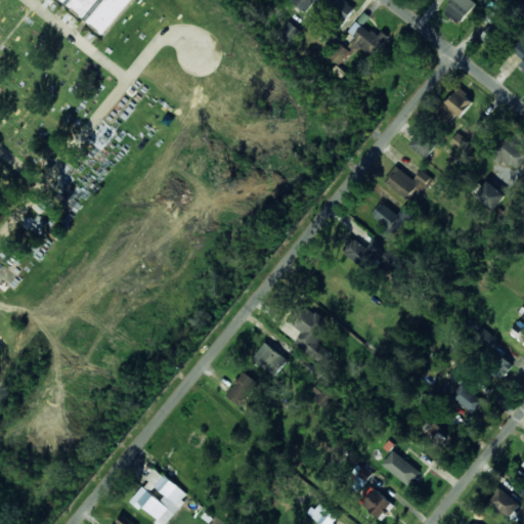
[(61,0),(105,34),(132,0),(61,0)]
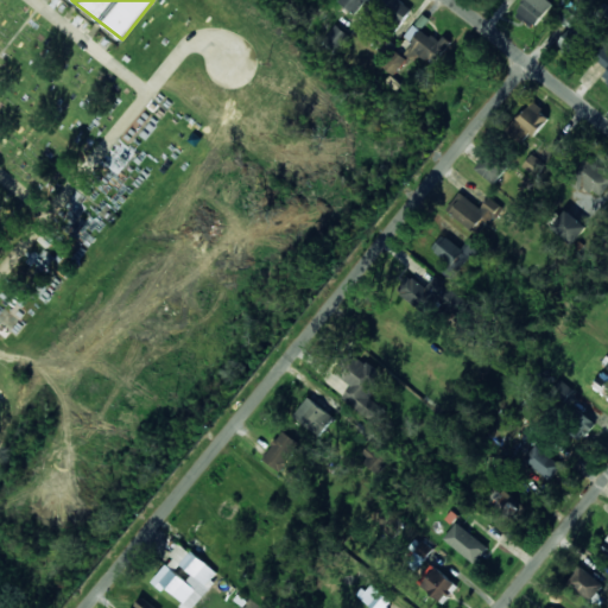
[(340,0),(339,2),(356,14),(366,0),(340,0)]
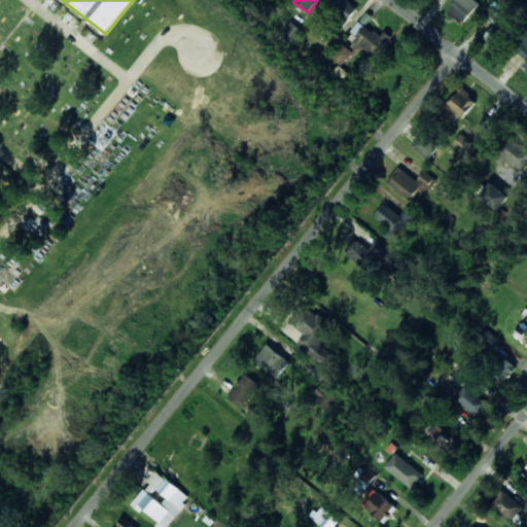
[(344,0),(337,0),(330,8),(347,23),(356,10),(344,0)]
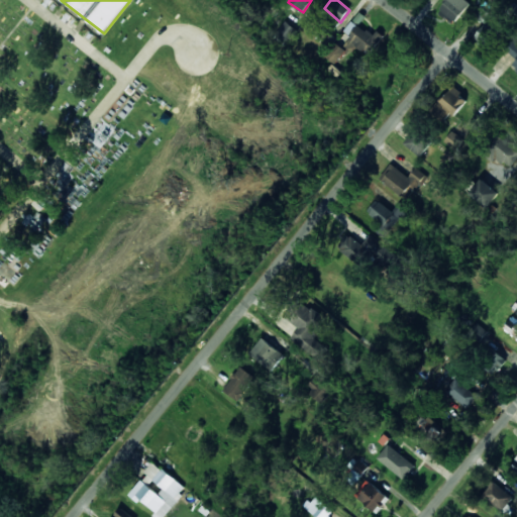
[(447,0),(438,13),(453,24),(470,2),(467,0),(447,0)]
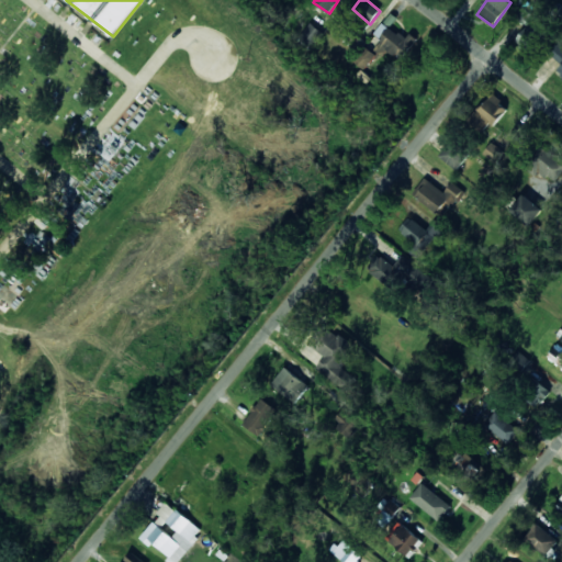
[(416,44),(384,21),(374,34),(382,40),(378,46),(402,63),(416,44)]
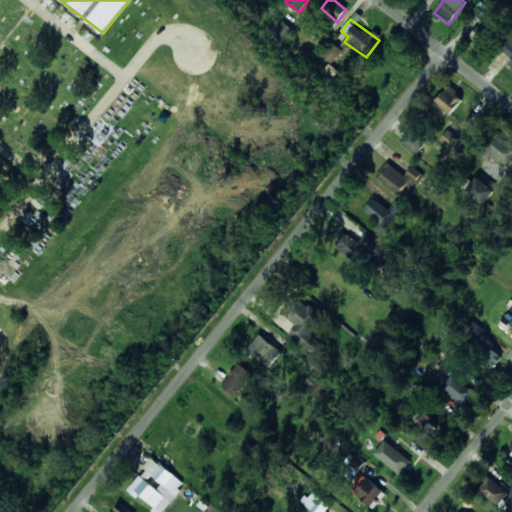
[(295,31),(283,21),(272,34),(284,44),(295,31)]
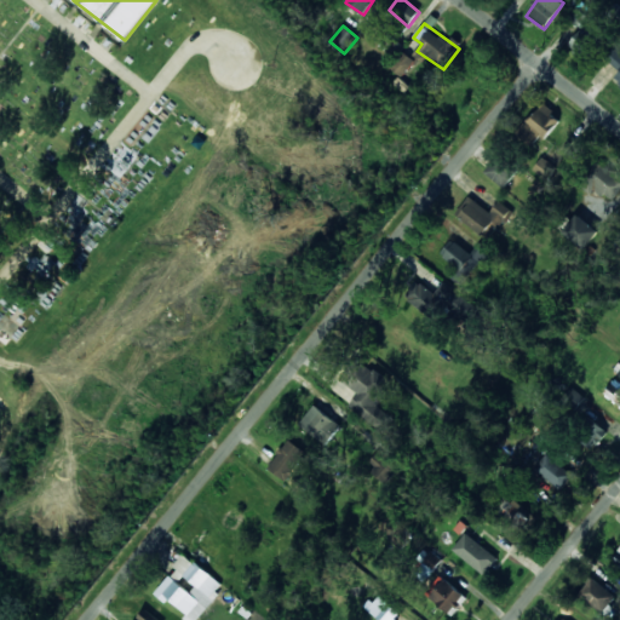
[(619,72),(614,80),(619,85),(619,49),(616,45),(606,58),(619,72)]
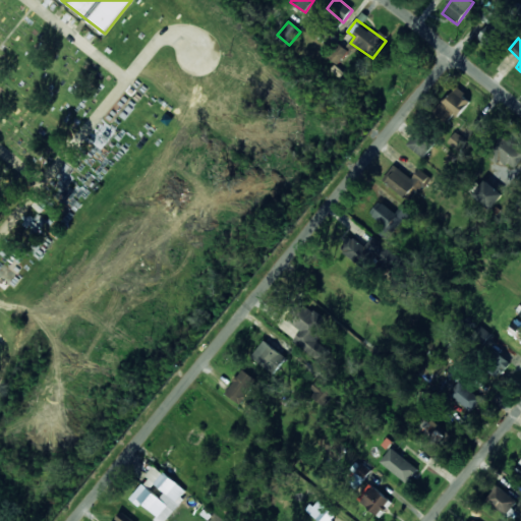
[(329,57),(339,64),(349,51),(339,44),(329,57)]
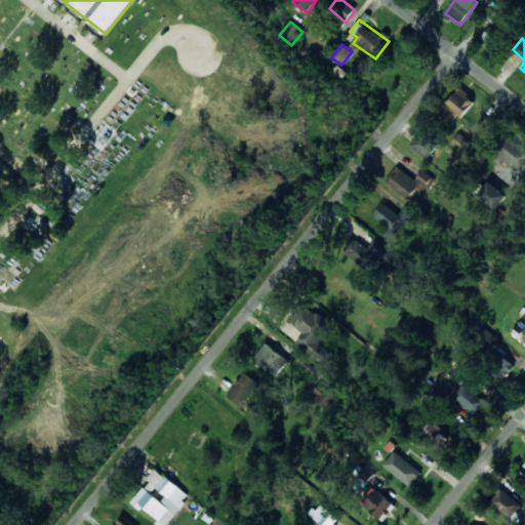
[(476,103),(461,88),(439,113),(454,126),(476,103)]
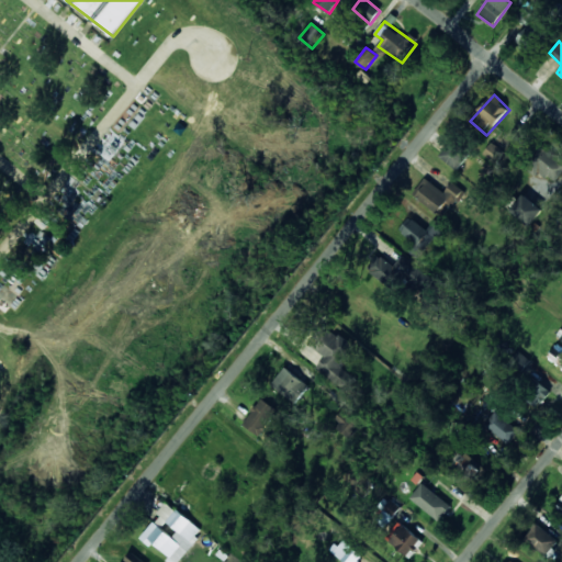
[(441,157),(459,170),(471,155),(452,141),(441,157)]
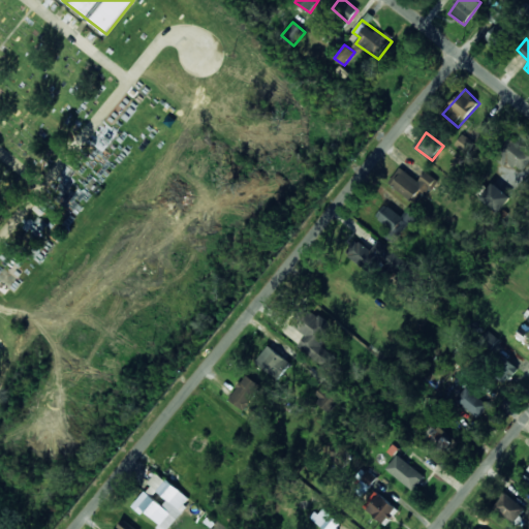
[(528,164),(528,149),(510,132),(490,154),(503,166),(510,159),(523,170),(528,164)]
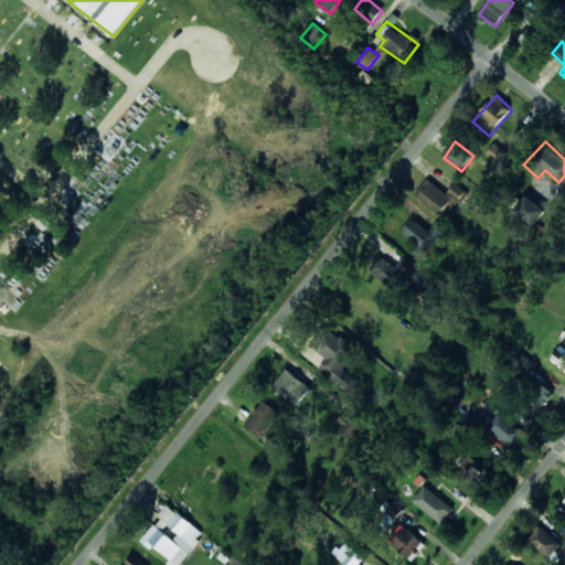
[(466,191),(454,183),(448,193),(427,179),(415,196),(448,219),(466,191)]
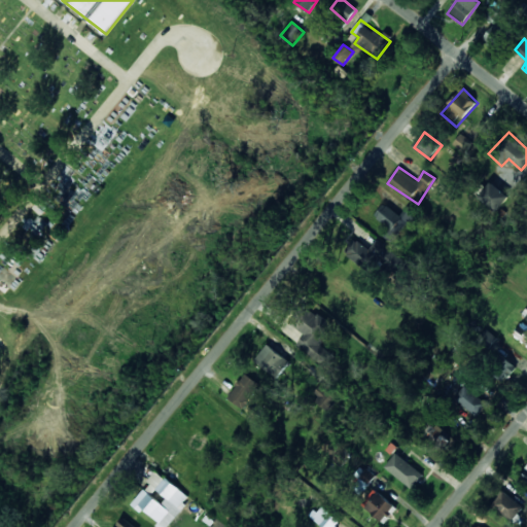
[(479,198),(497,212),(510,197),(491,182),(479,198)]
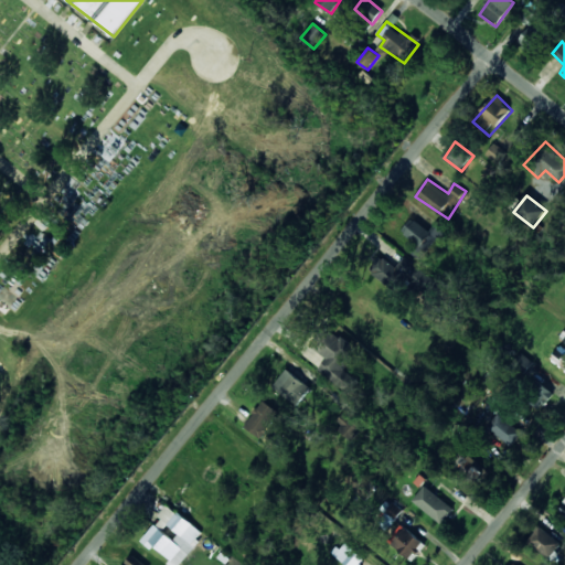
[(448,227),(438,220),(430,231),(412,219),(402,233),(418,245),(414,252),(425,259),(448,227)]
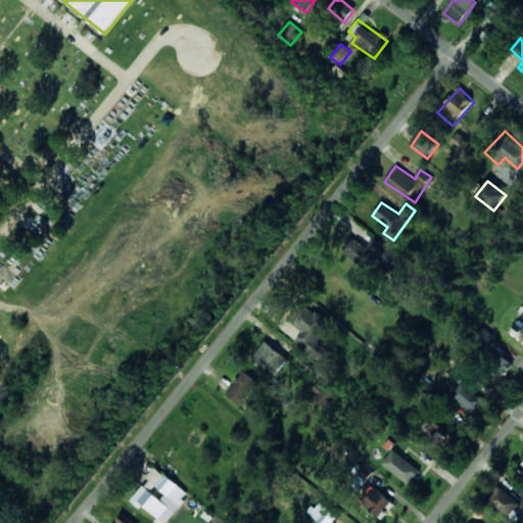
[(393,251),(376,238),(368,248),(351,237),(341,250),(365,269),(373,258),(383,266),(393,251)]
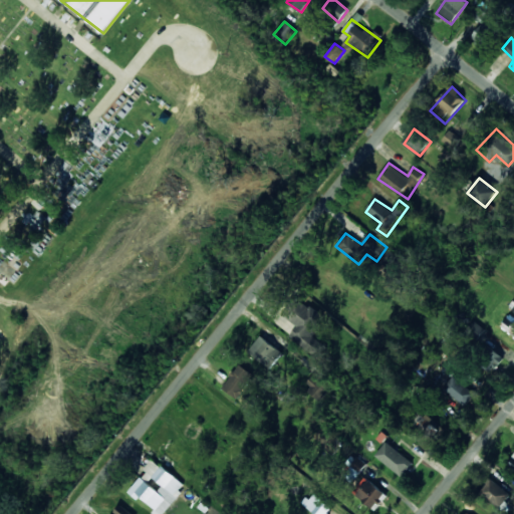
[(289,336),(321,361),(331,348),(312,333),(324,318),(304,303),(292,319),(298,324),(289,336)]
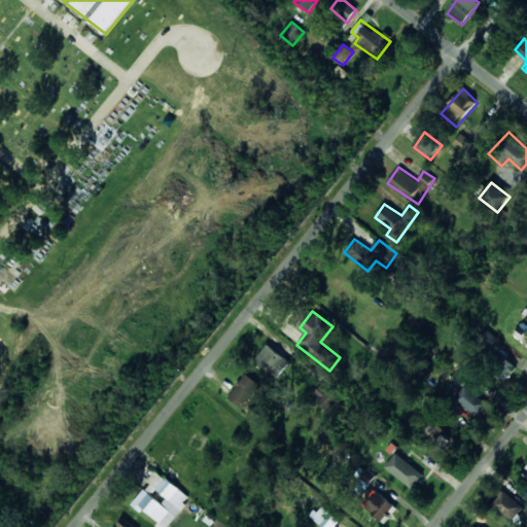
[(514,334),(522,342),(524,340),(526,342),(526,327),(524,324),(514,334)]
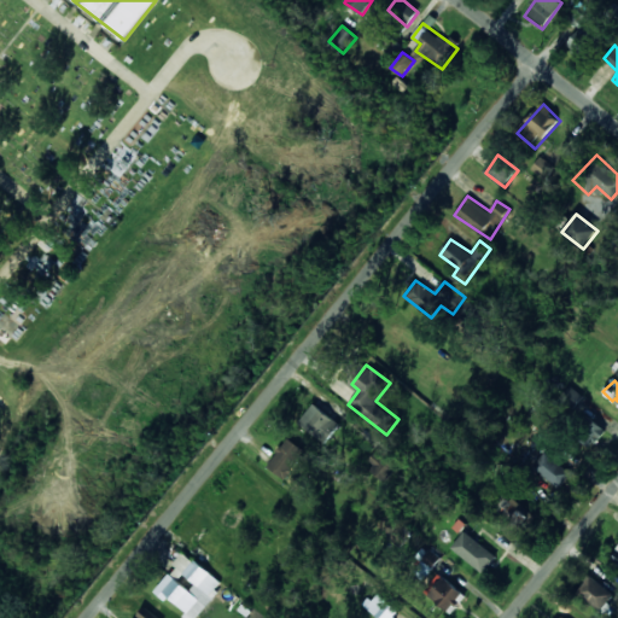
[(326,444),(340,424),(314,404),(298,424),(326,444)]
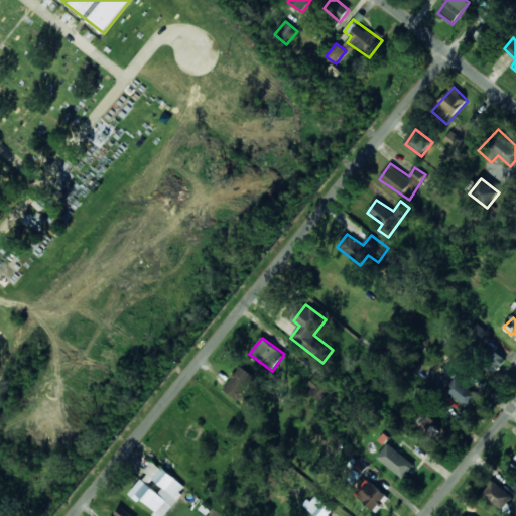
[(507,358),(490,347),(479,365),(496,375),(507,358)]
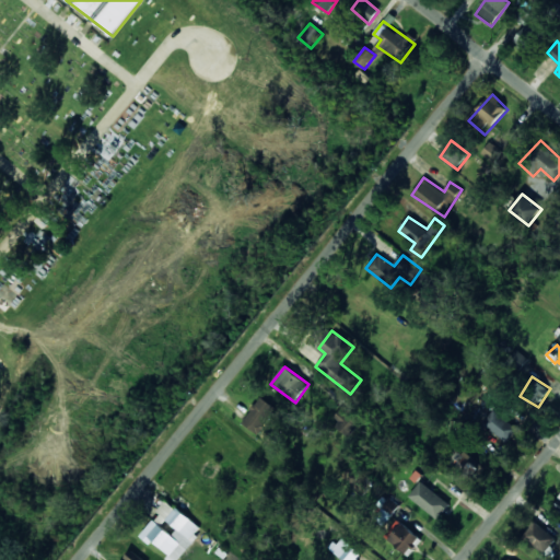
[(243,423),(259,435),(277,408),(260,397),(243,423)]
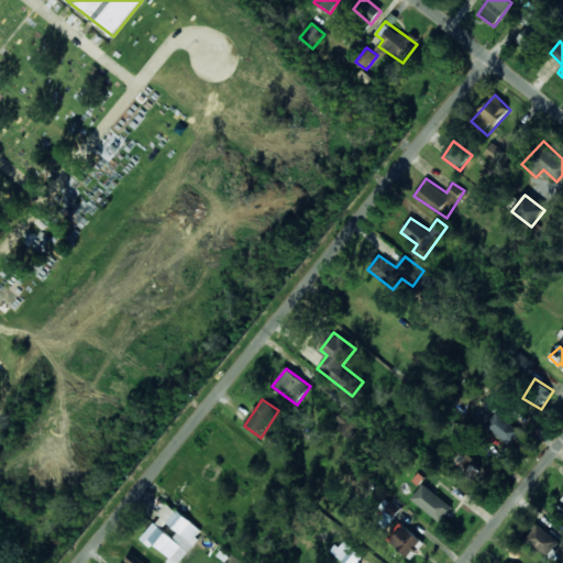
[(352,439),(364,420),(346,409),(334,428),(352,439)]
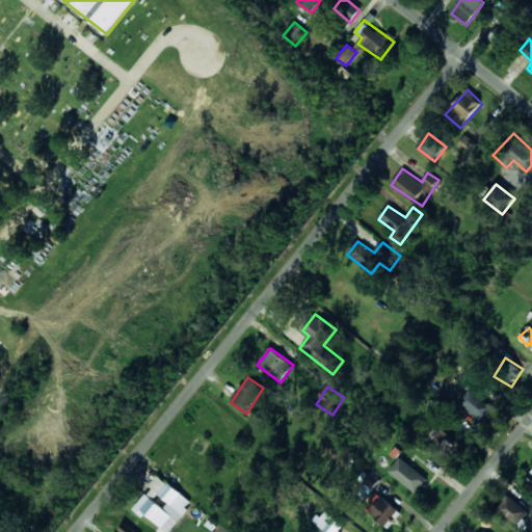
[(493,407),(470,390),(459,403),(481,421),(493,407)]
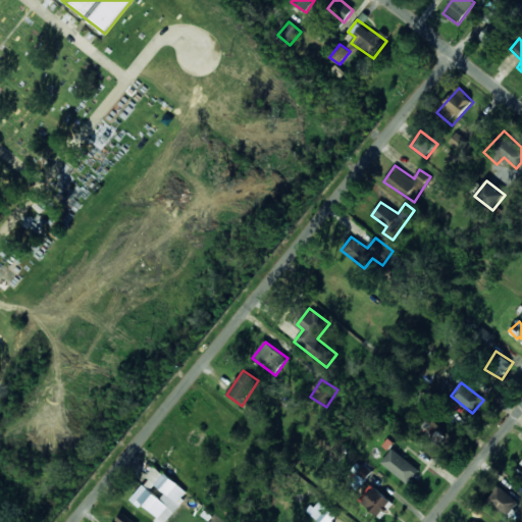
[(431,423),(423,433),(442,449),(451,438),(431,423)]
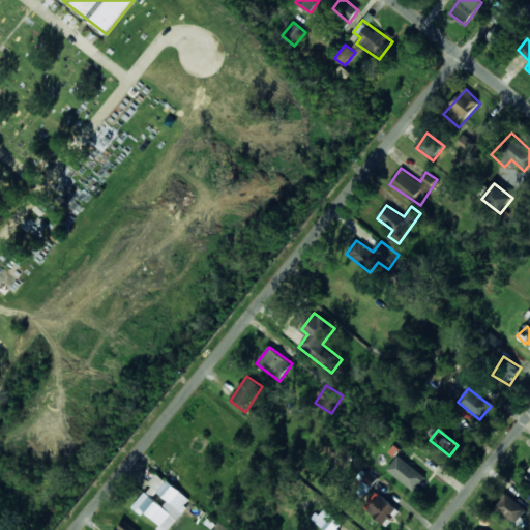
[(387,470),(414,492),(425,477),(399,455),(387,470)]
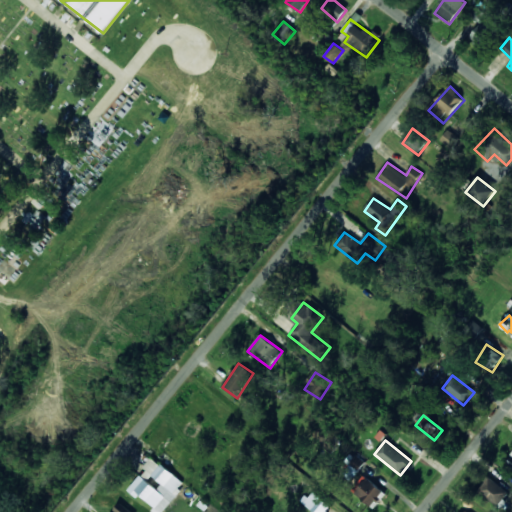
[(162,511),(185,485),(152,457),(144,468),(146,470),(130,489),(158,511),(162,511)]
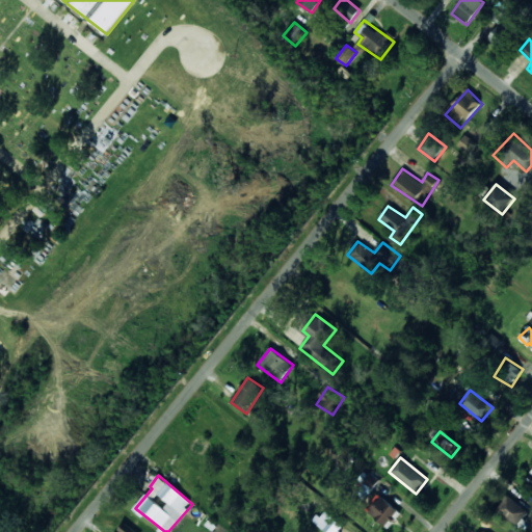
[(389,528),(401,511),(377,496),(366,512),(389,528)]
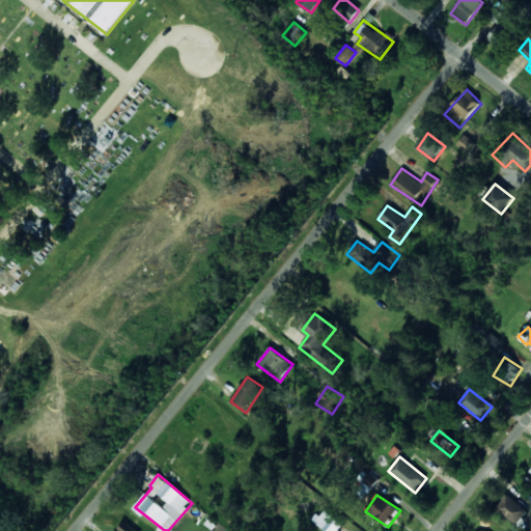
[(519,524),(527,508),(505,496),(497,510),(519,524)]
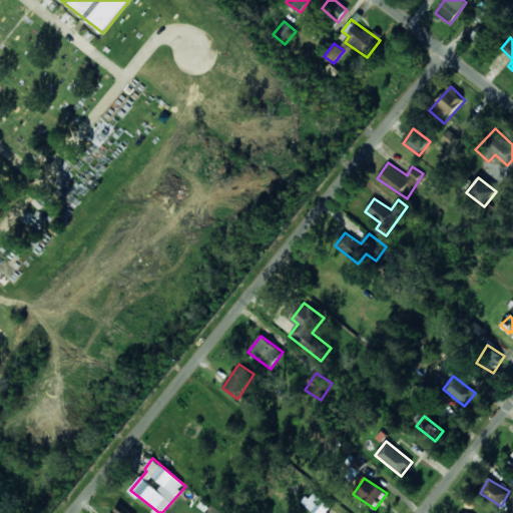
[(324,512),(331,504),(315,493),(305,507),(314,512),(324,512)]
